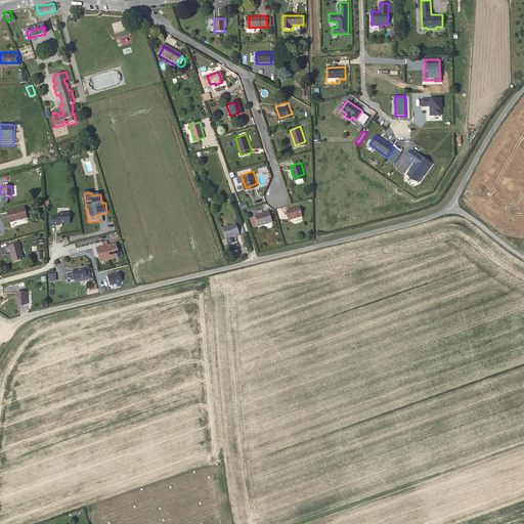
[(302,213),(299,205),(288,209),(290,218),(302,213)]
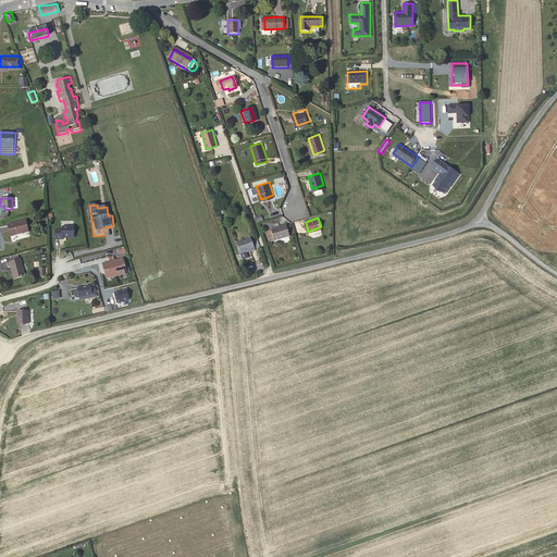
[(27,232),(25,220),(8,223),(10,234),(27,232)]
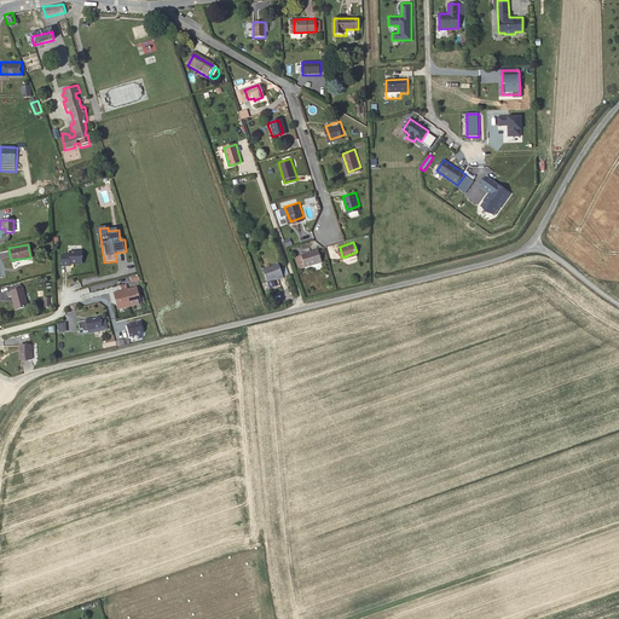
[(70,252),(62,252),(62,264),(70,264),(70,261),(82,261),(82,249),(70,249),(70,252)]
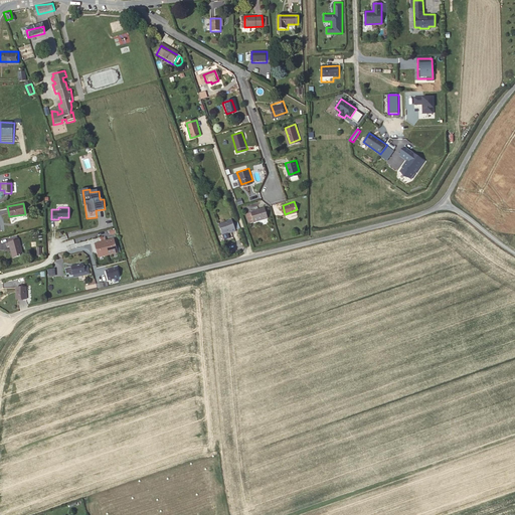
[(267,219),(264,209),(249,214),(252,223),(267,219)]
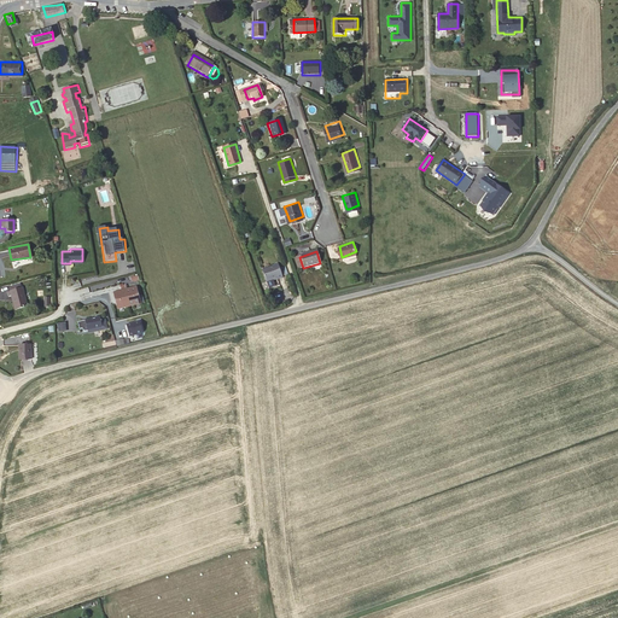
[(272,266),(260,269),(263,281),(275,278),(275,279),(281,277),(277,263),(270,264),(272,266)]
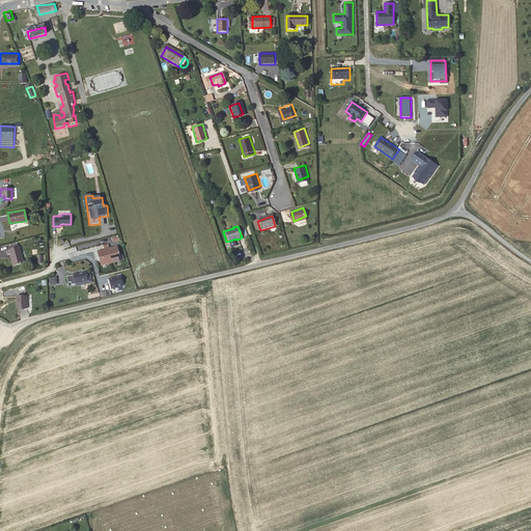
[(98,251),(103,267),(122,260),(118,246),(98,251)]
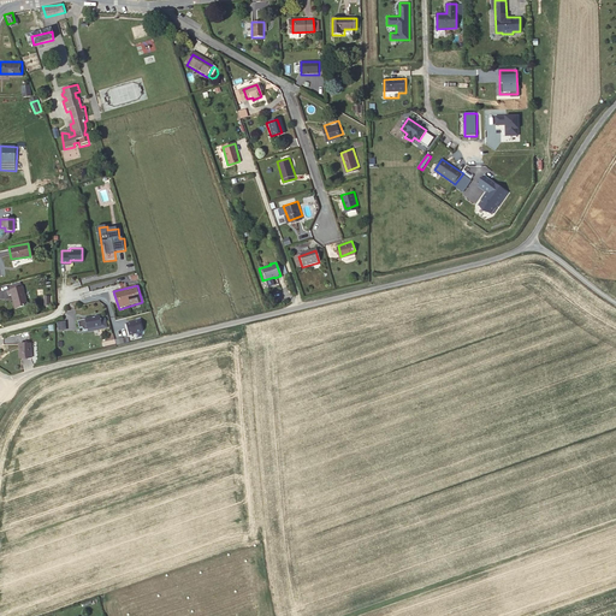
[(27,307),(23,286),(9,290),(6,290),(6,296),(11,295),(13,311),(27,307)]
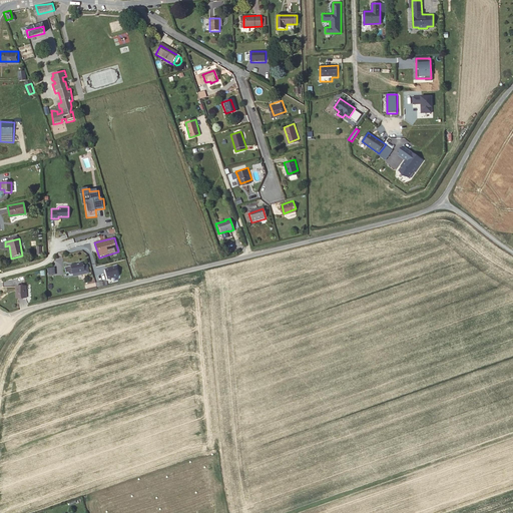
[(84,262),(65,267),(66,273),(69,273),(69,275),(73,274),(90,271),(88,264),(84,265),(84,262)]
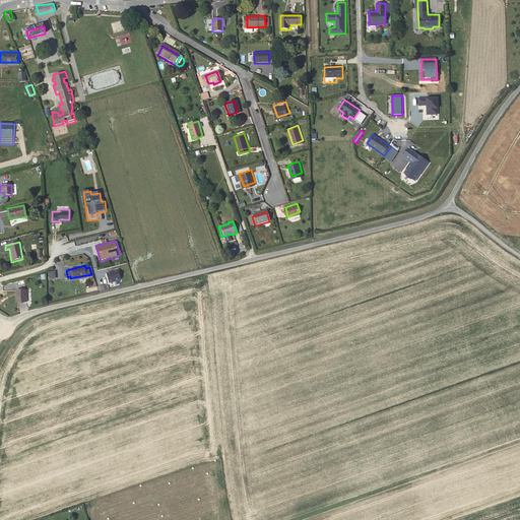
[(108,272),(110,283),(121,281),(119,270),(108,272)]
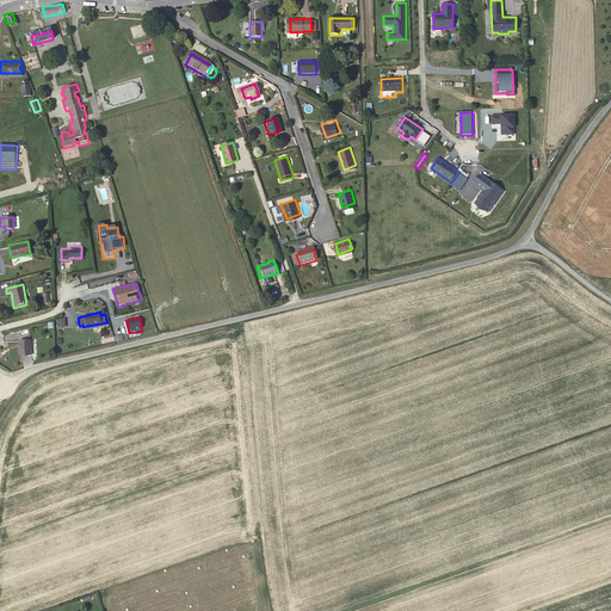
[(32,355),(31,339),(18,340),(20,357),(32,355)]
